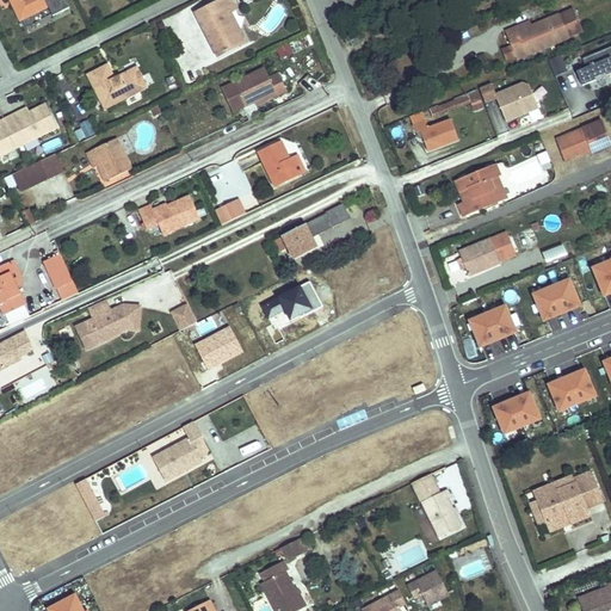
[(14,0),(13,5),(20,20),(48,6),(53,16),(69,8),(65,0),(14,0)]
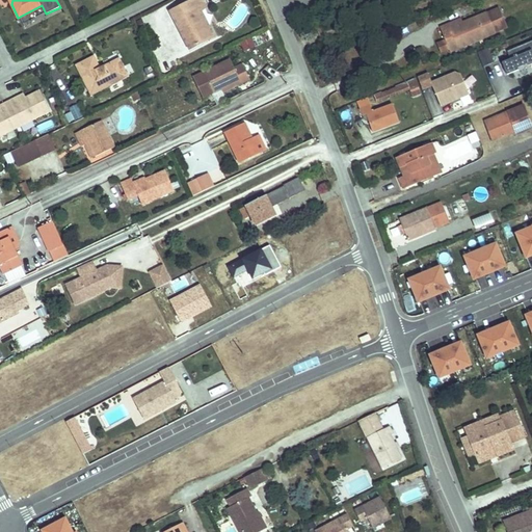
[(500,7),(487,12),(496,33),(508,28),(500,7)]
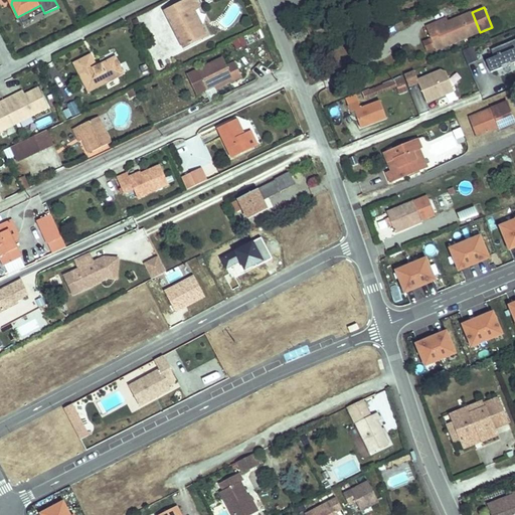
[(480,32),(472,12),(436,27),(434,24),(426,27),(432,39),(435,47),(436,50),(480,32)]
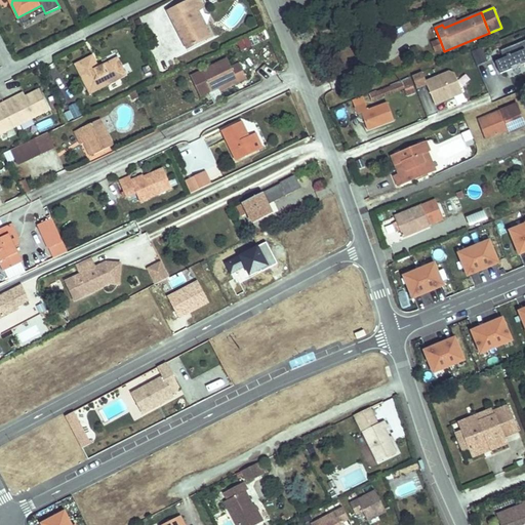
[(182,45),(172,25),(177,23),(173,13),(148,25),(162,55),(182,45)]
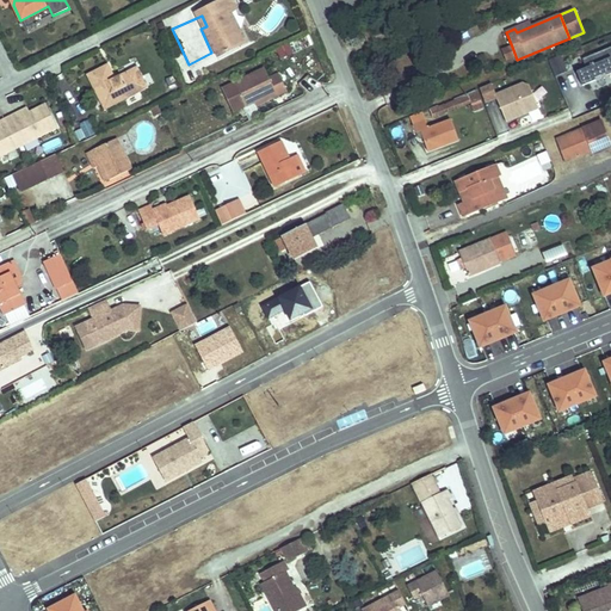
[(514,29),(517,32),(532,26),(530,23),(514,29)]
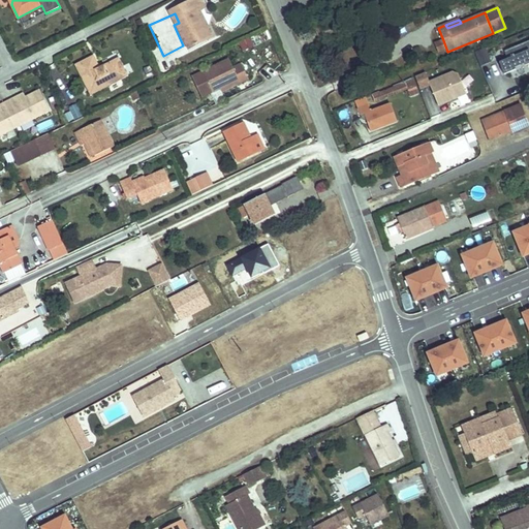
[(253,47),(249,38),(241,42),(244,51),(253,47)]
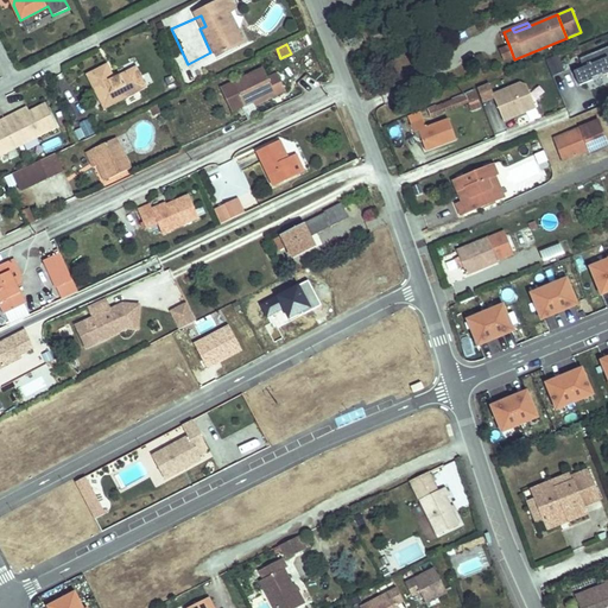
[(607,70),(607,45),(580,58),(584,68),(574,71),(580,86),(587,82),(586,80),(607,70)]
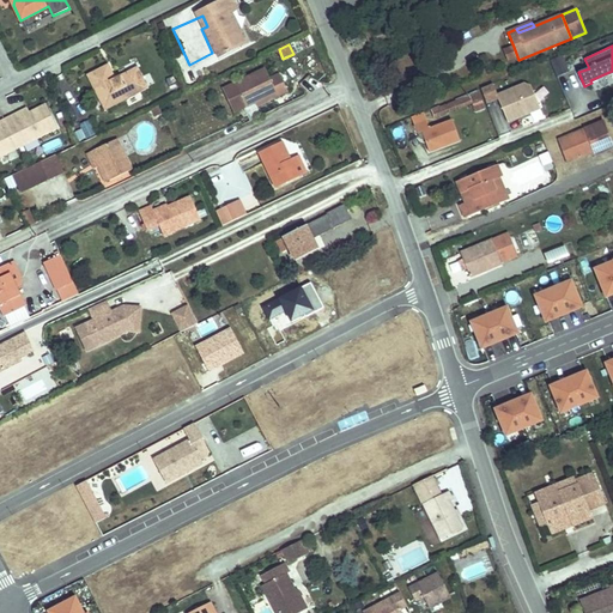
[(508,60),(517,56),(514,47),(504,50),(508,60)]
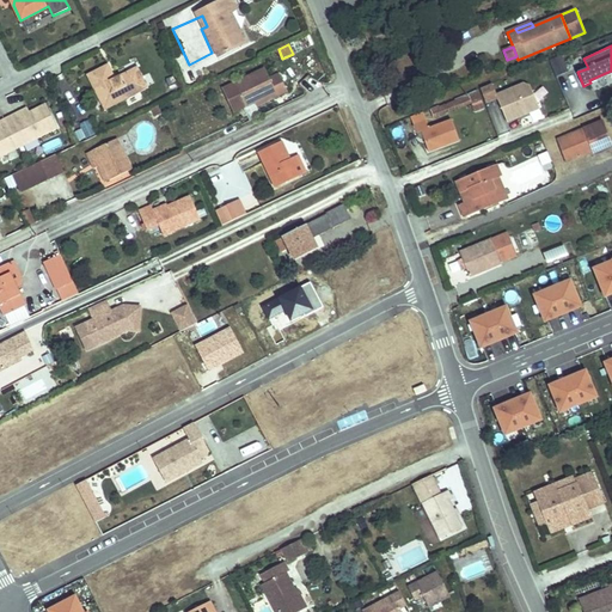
[(569,72),(562,55),(550,61),(556,77),(569,72)]
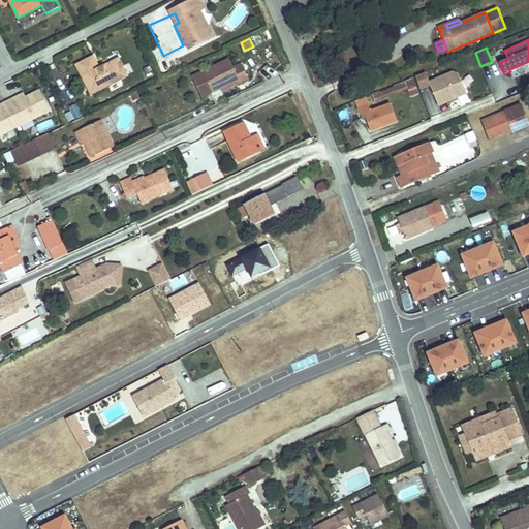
[(129,75),(121,59),(103,68),(97,55),(76,65),(92,95),(129,75)]
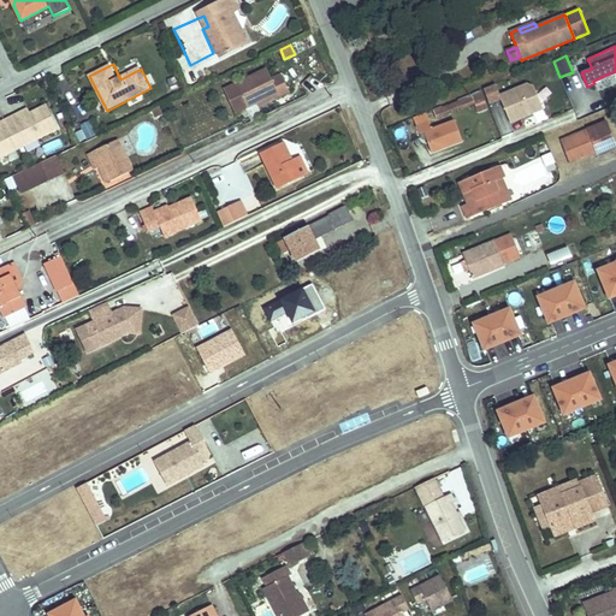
[(290,92),(282,75),(270,80),(265,70),(225,89),(236,113),(277,94),(278,98),(290,92)]
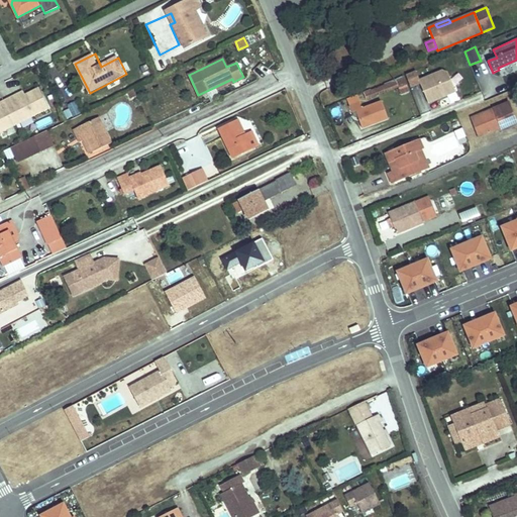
[(455,92),(447,72),(440,70),(419,79),(416,71),(406,75),(411,87),(420,83),(428,103),(440,98),(442,95),(447,93),(448,95),(455,92)]
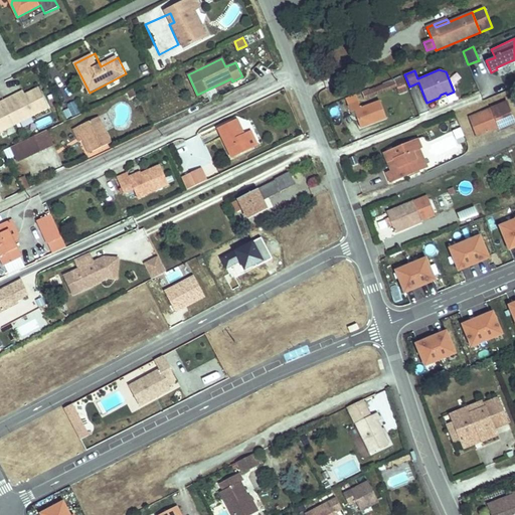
[(407,92),(402,77),(362,94),(365,100),(396,88),(399,95),(407,92)]
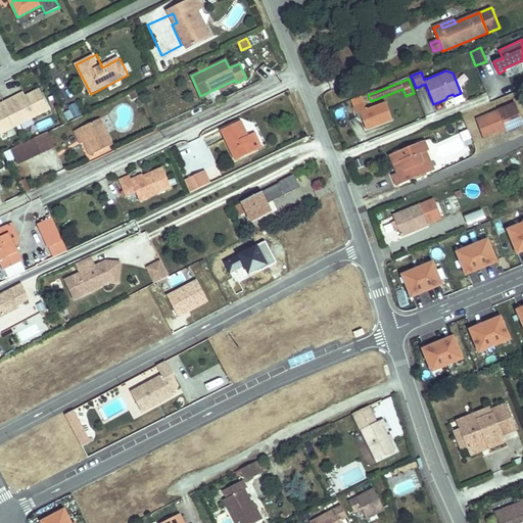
[(0,132),(49,109),(40,90),(14,103),(11,99),(0,103),(0,132)]
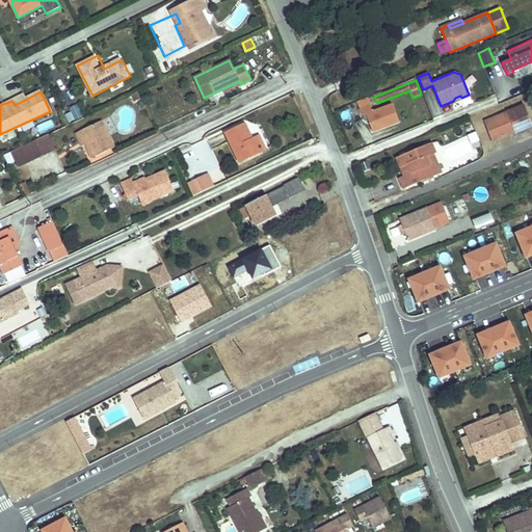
[(26,94),(11,101),(15,105),(28,98),(26,94)]
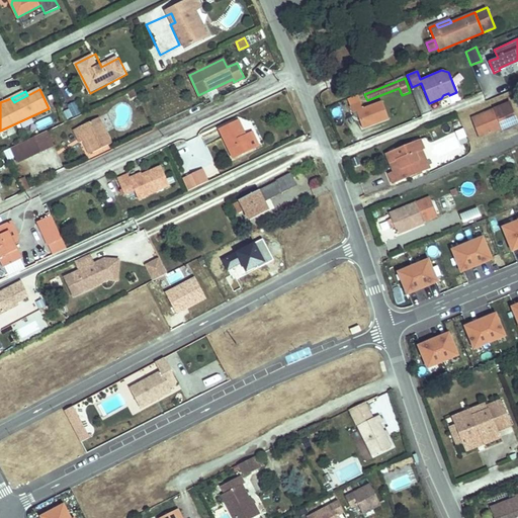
[(389,119),(382,101),(363,108),(361,102),(352,105),(354,112),(357,111),(359,116),(363,128),(389,119)]
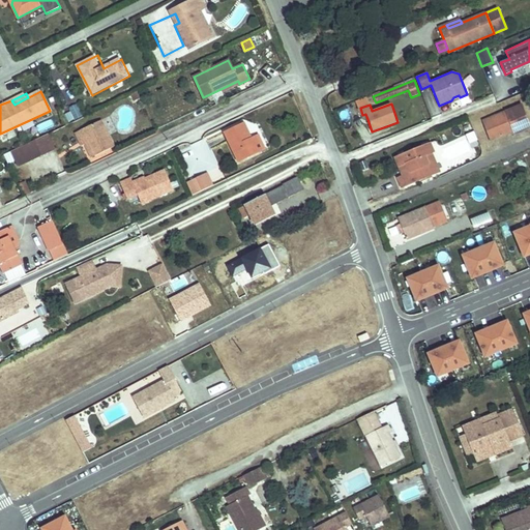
[(529,127),(522,106),(482,120),(491,141),(513,130),(514,134),(529,127)]
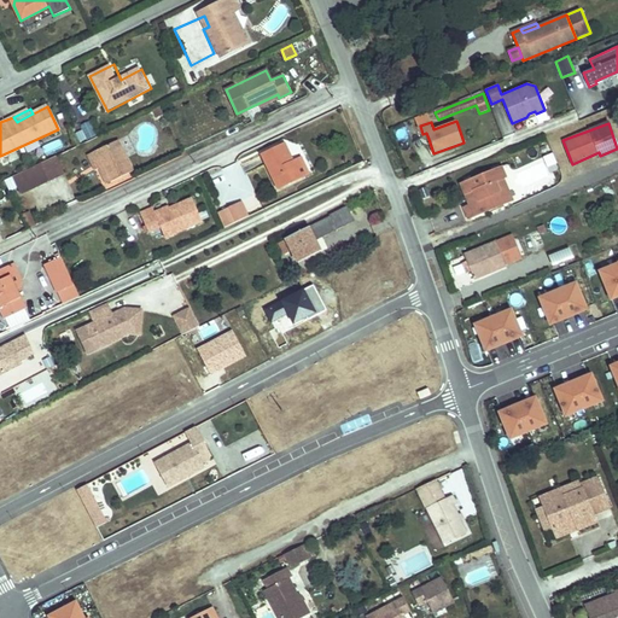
[(133,172),(118,140),(95,151),(111,182),(133,172)]
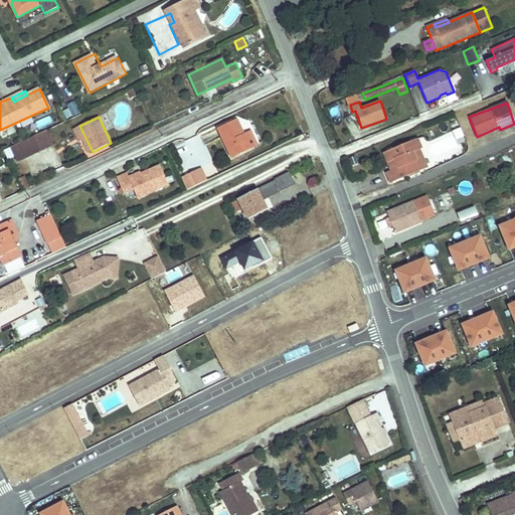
[(251,148),(237,120),(218,130),(232,157),(251,148)]
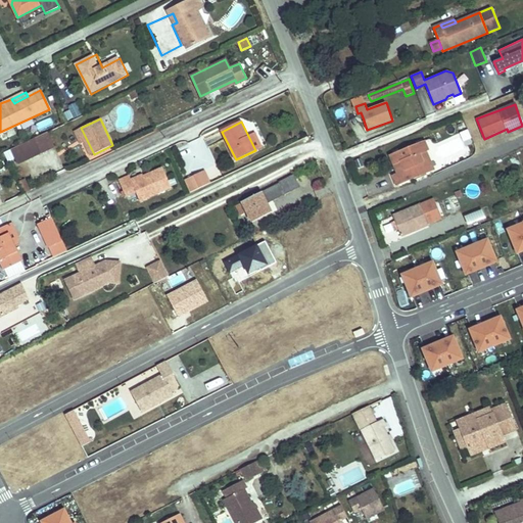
[(94,154),(81,128),(75,131),(84,148),(86,146),(91,155),(94,154)]
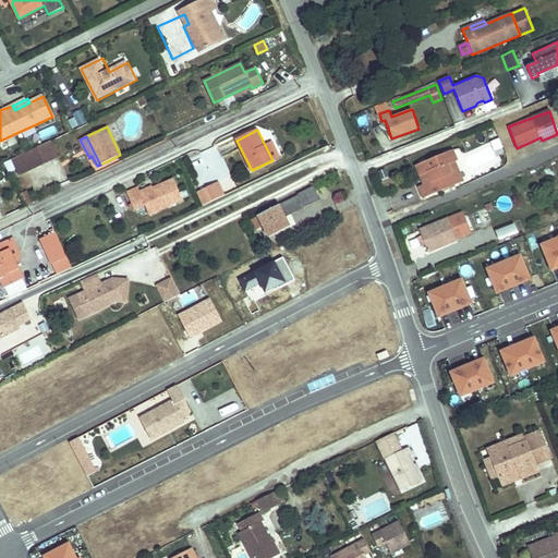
[(19,176),(59,157),(51,141),(11,160),(19,176)]
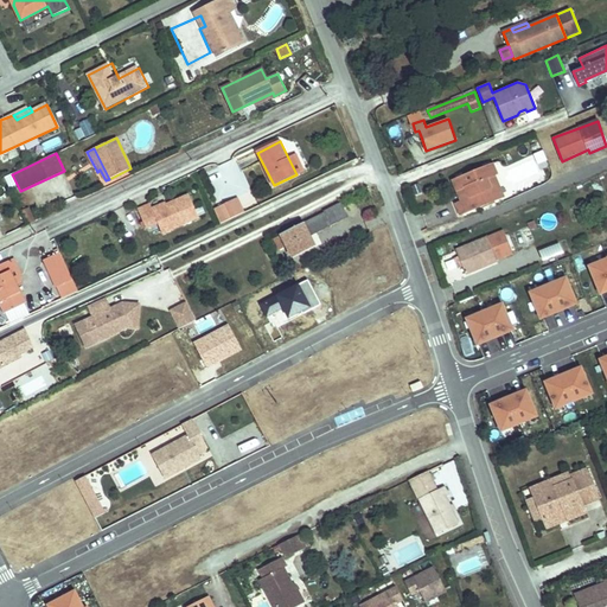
[(292,157),(288,159),(296,174),(300,173),(292,157)]
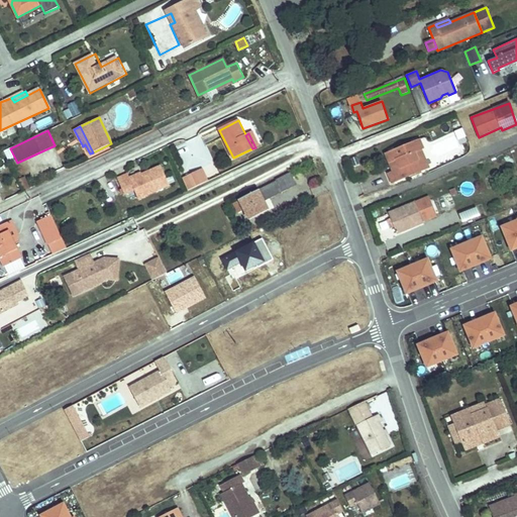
[(419,140),(386,153),(393,171),(389,173),(393,184),(428,169),(424,160),(422,161),(420,158),(425,156),(419,140)]
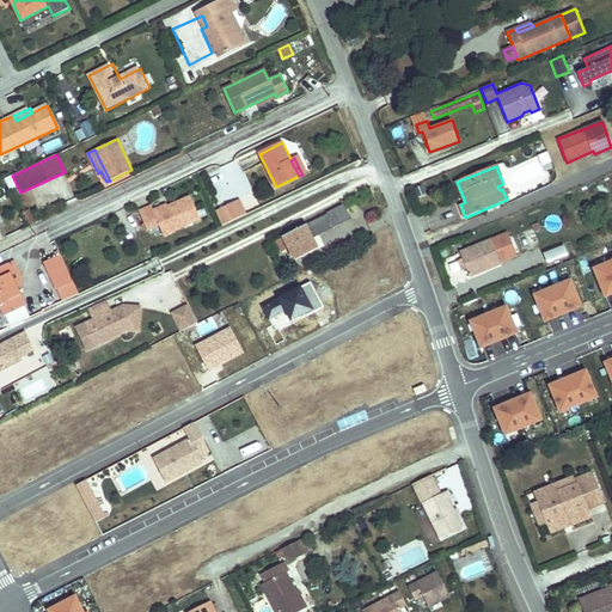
[(201,220),(190,196),(154,213),(151,206),(139,212),(147,231),(159,225),(164,236),(201,220)]
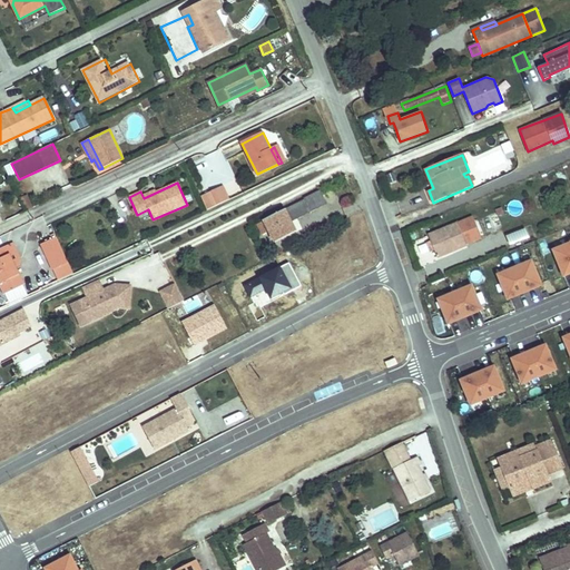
[(229,199),(223,186),(209,193),(215,206),(229,199)]
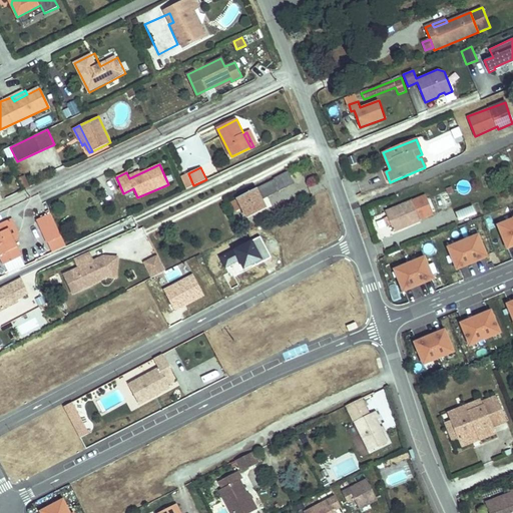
[(262,200),(295,183),(288,169),(273,177),(274,179),(237,198),(246,217),(266,207),(262,200)]
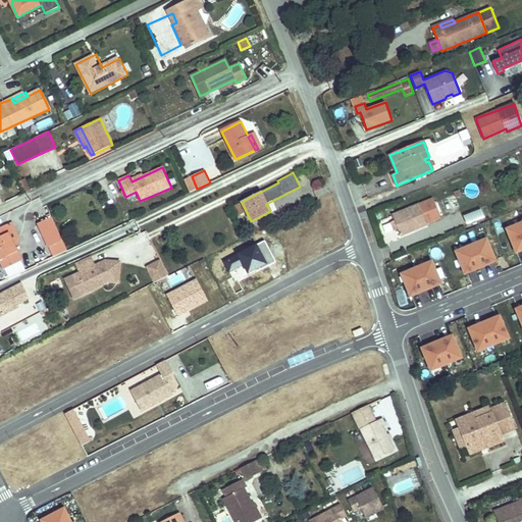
[(197,189),(192,176),(185,179),(190,192),(197,189)]
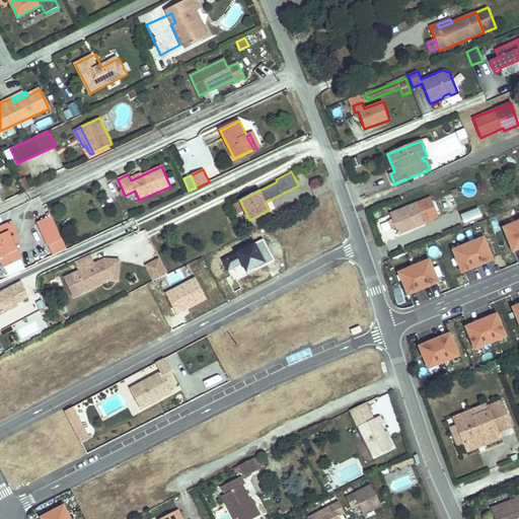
[(30,190),(25,177),(18,180),(23,193),(30,190)]
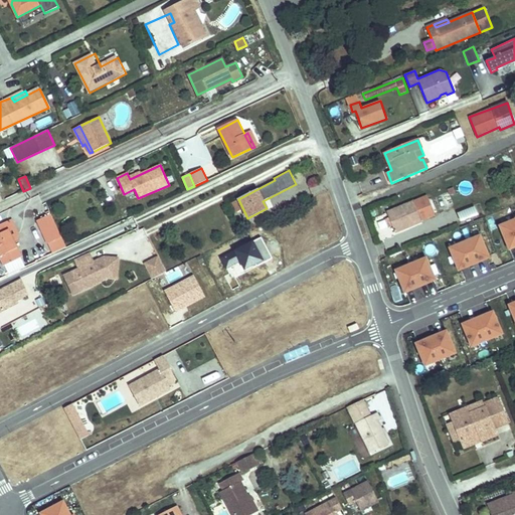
[(395,232),(436,214),(427,196),(387,212),(389,218),(392,225),(395,232)]
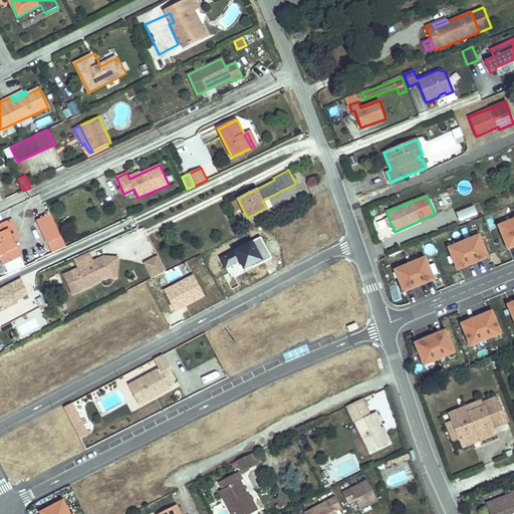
[(474,205),(456,212),(459,220),(477,214),(474,205)]
